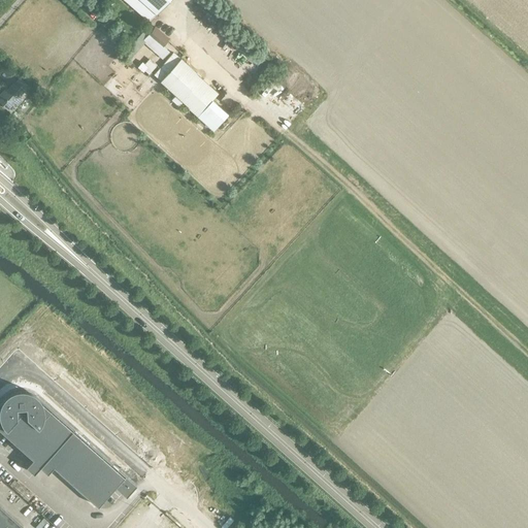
[(124,0),(149,21),(150,21),(167,0),(124,0)]
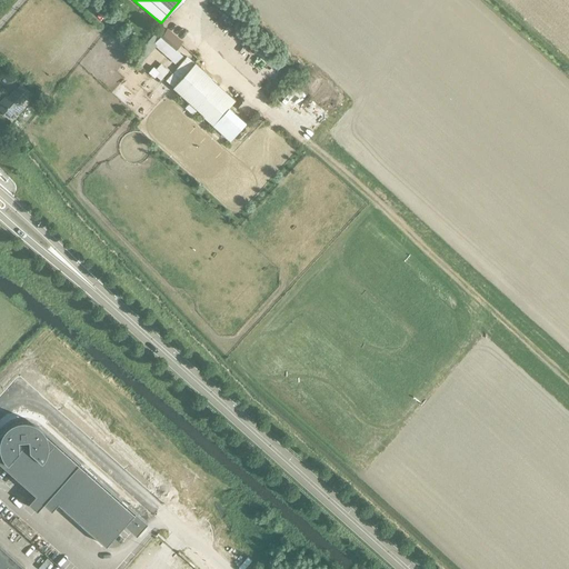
[(247,25),(238,35),(278,70),(287,59),(247,25)]
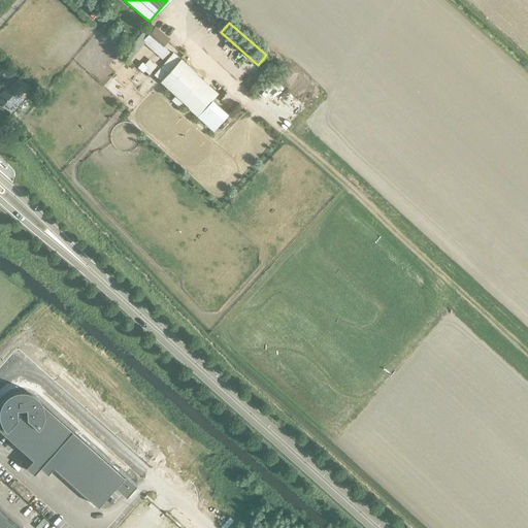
[(155,27),(142,40),(157,53),(169,39),(155,27)]
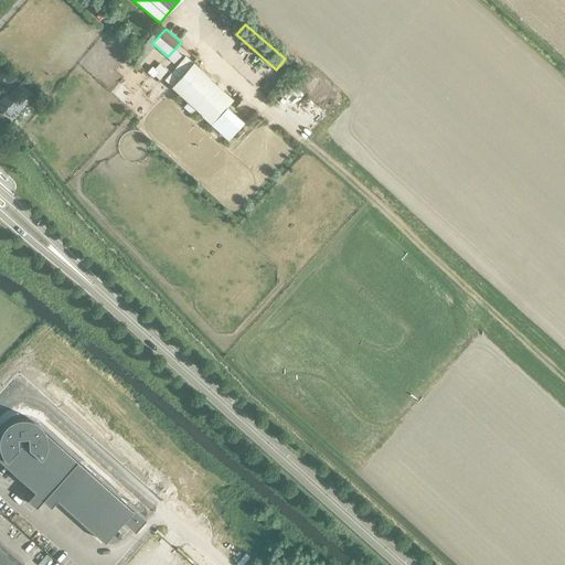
[(173,74),(177,77),(192,61),(188,57),(173,74)]
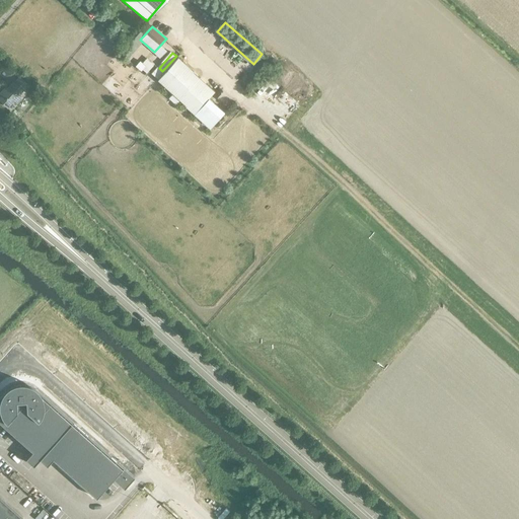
[(147,56),(140,66),(147,72),(155,61),(147,56)]
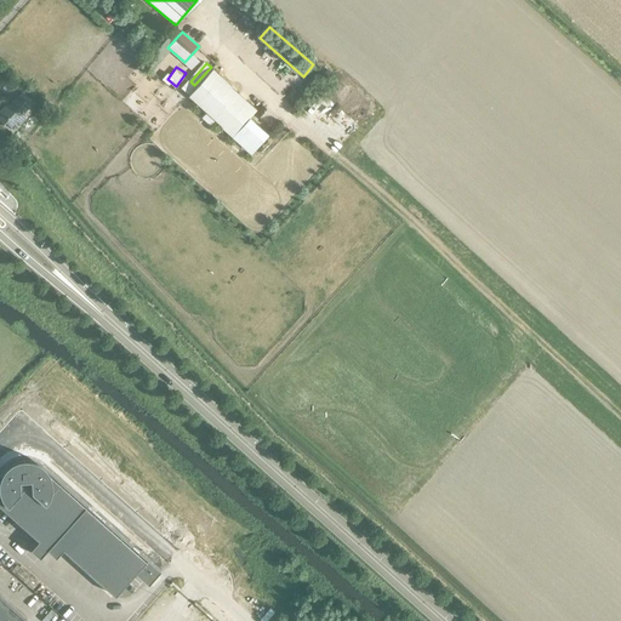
[(258,109),(212,68),(188,95),(208,112),(203,118),(210,125),(215,120),(234,136),(258,109)]
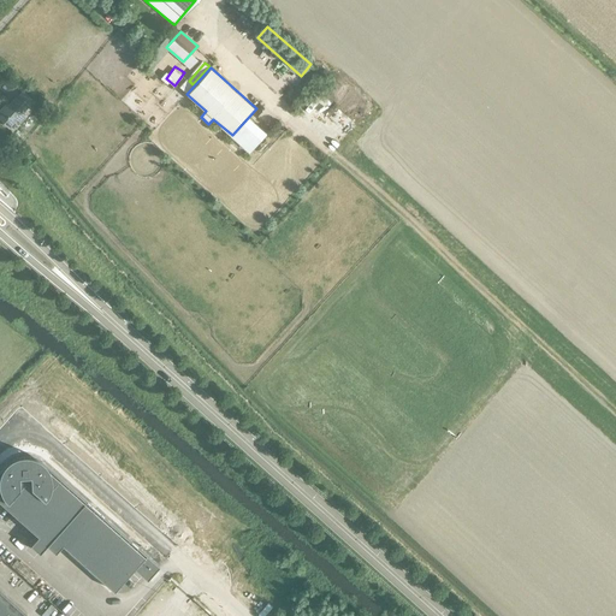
[(22,112),(34,99),(23,89),(6,106),(4,105),(0,108),(0,119),(9,126),(16,119),(21,123),(25,116),(22,112)]
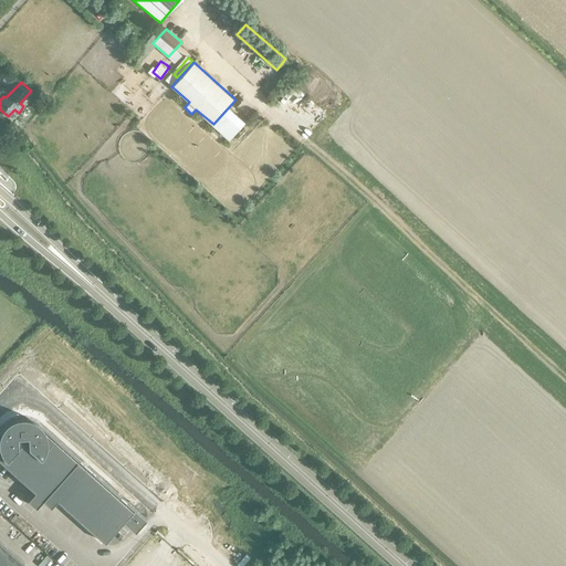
[(108,121),(102,130),(108,135),(116,125),(108,121)]
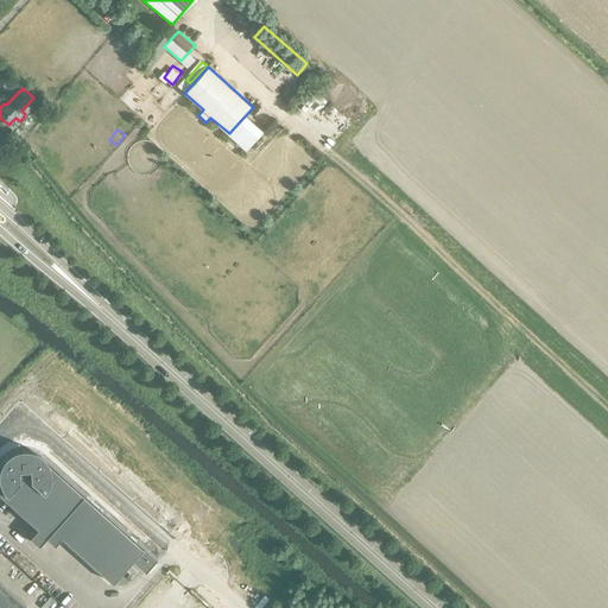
[(270,276),(277,264),(267,258),(260,270),(270,276)]
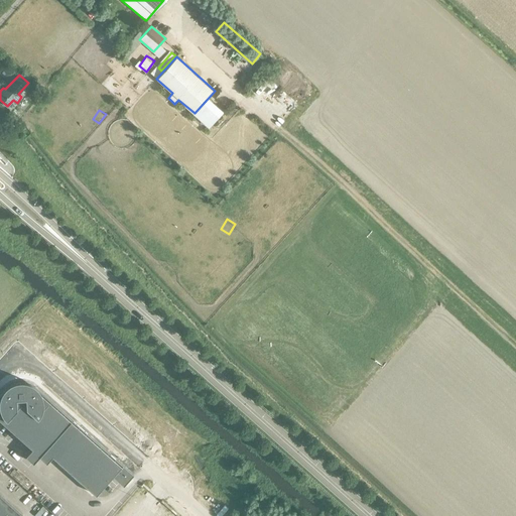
[(8,387),(0,395),(0,419),(32,447),(25,456),(32,463),(38,456),(46,463),(51,456),(95,494),(114,474),(123,482),(130,473),(36,389),(32,386),(28,384),(24,383),(19,383),(14,384),(10,385),(8,387)]
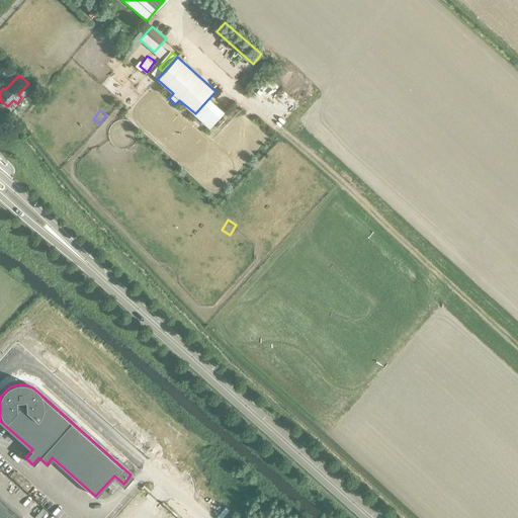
[(0,517),(21,517),(22,517),(0,498),(0,517)]
